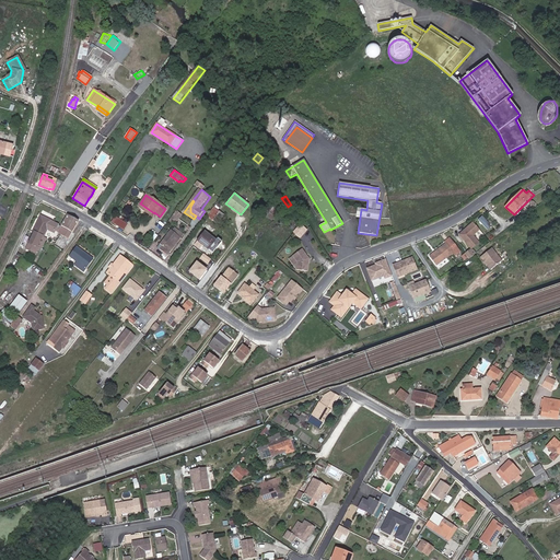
[(152,217),(154,213),(140,203),(138,207),(152,217)]
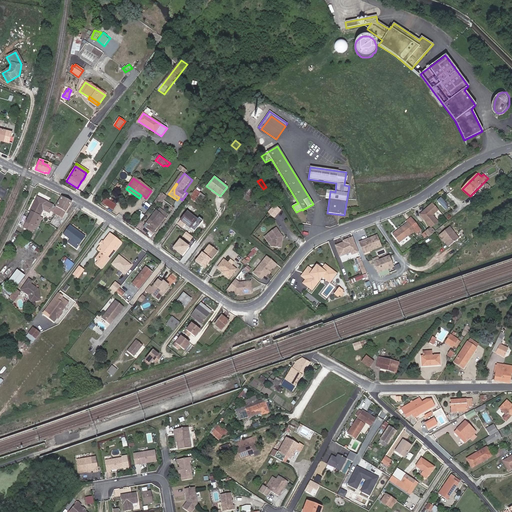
[(246,195),(254,202),(261,193),(253,186),(246,195)]
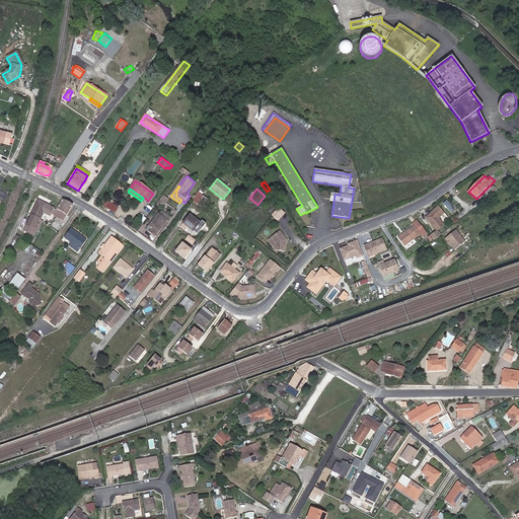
[(208,199),(198,192),(193,200),(202,207),(208,199)]
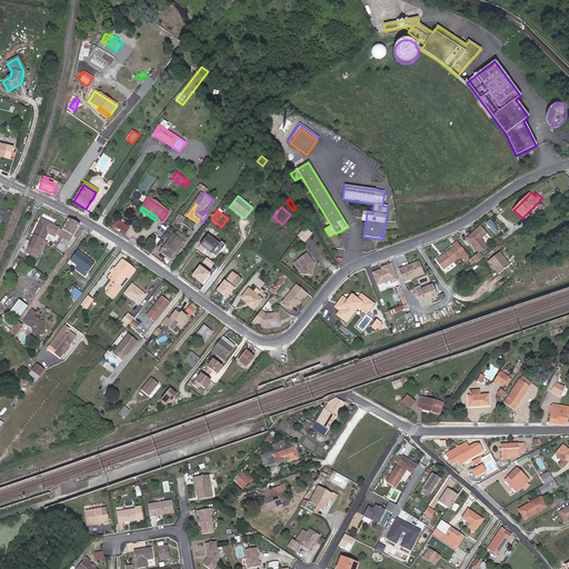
[(121,218),(119,221),(131,229),(133,226),(121,218)]
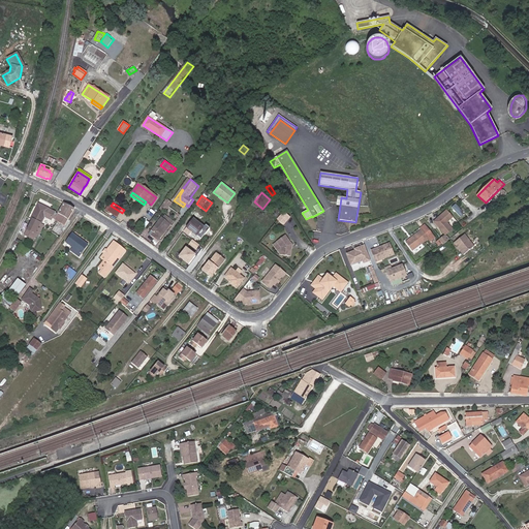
[(74,209),(63,204),(57,214),(67,221),(74,209)]
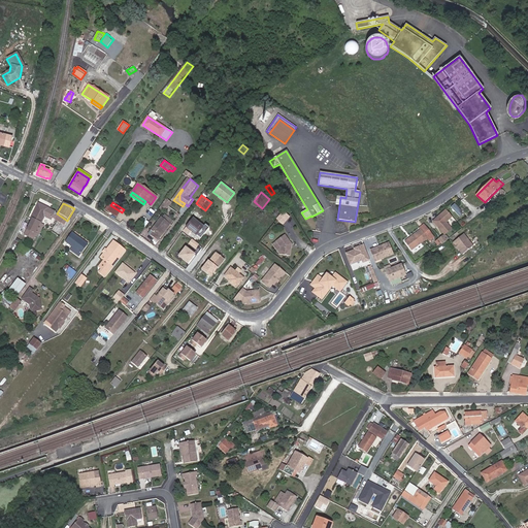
[(464,213),(457,203),(453,206),(460,217),(464,213)]
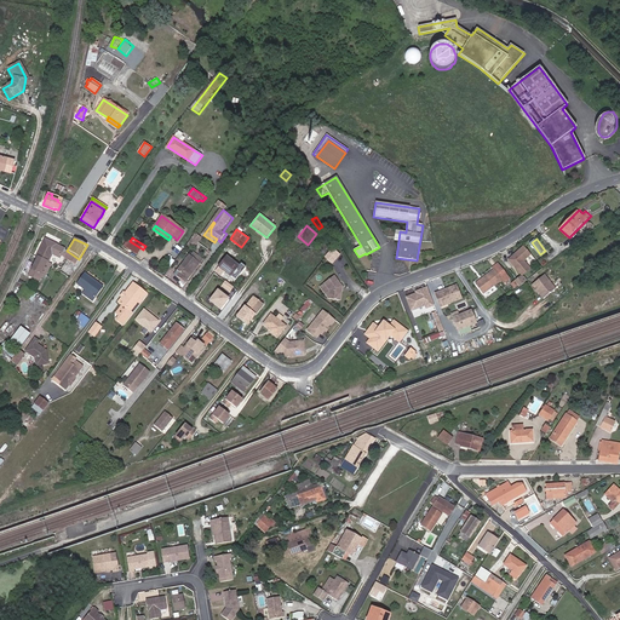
[(59,259),(64,250),(45,240),(36,258),(28,277),(39,282),(41,277),(44,279),(49,269),(44,267),(46,263),(47,264),(51,256),(59,259)]
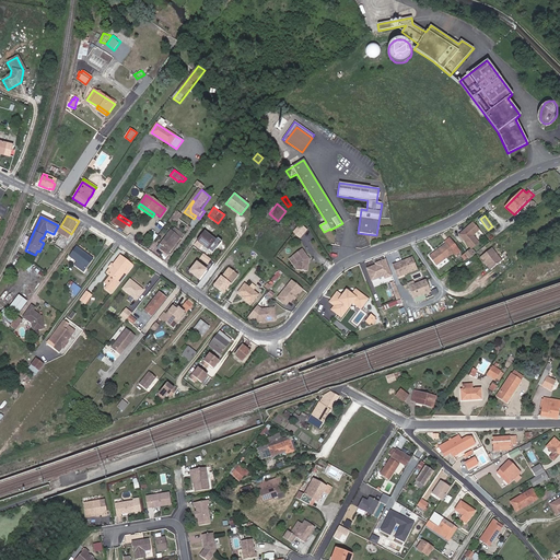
[(129,225),(117,218),(114,223),(126,231),(129,225)]
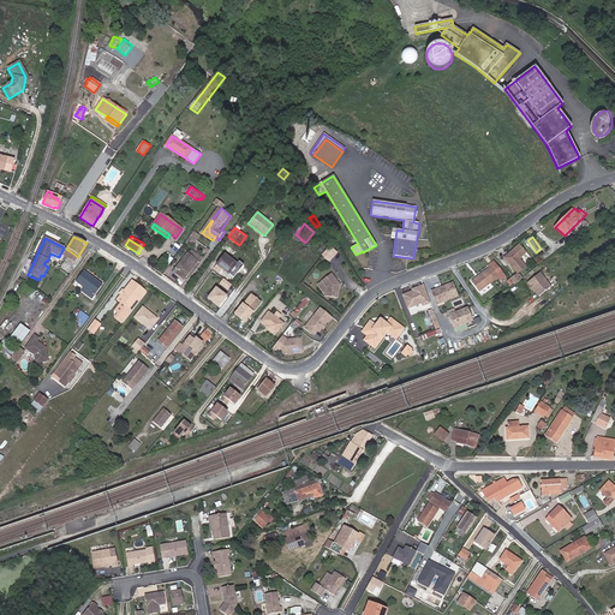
[(529,252),(523,244),(514,249),(514,251),(511,254),(511,252),(506,255),(518,272),(526,266),(520,257),(529,252)]
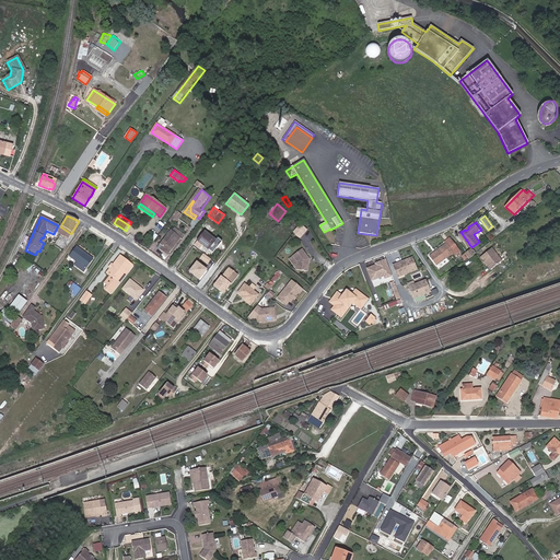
[(300,235),(306,228),(301,223),(294,230),(300,235)]
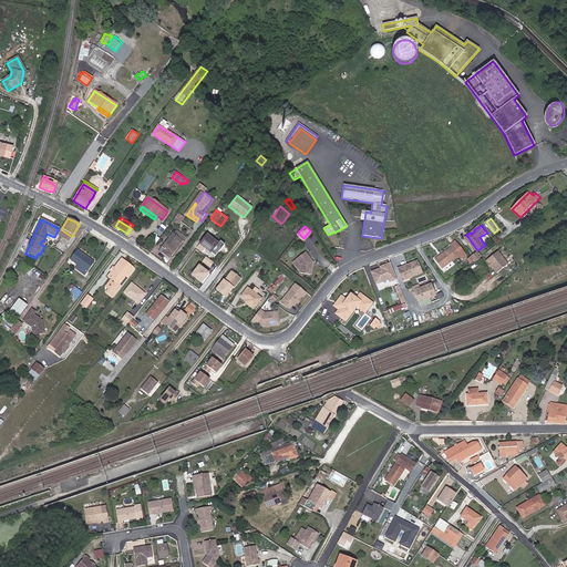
[(72,237),(61,229),(58,236),(69,243),(72,237)]
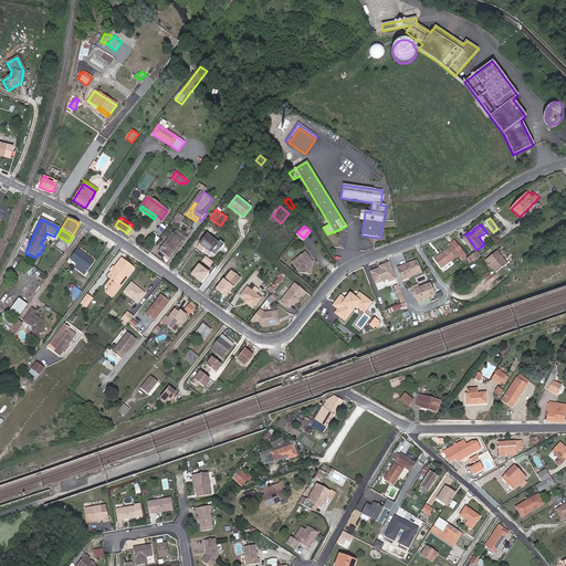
[(182,240),(186,236),(177,229),(174,233),(182,240)]
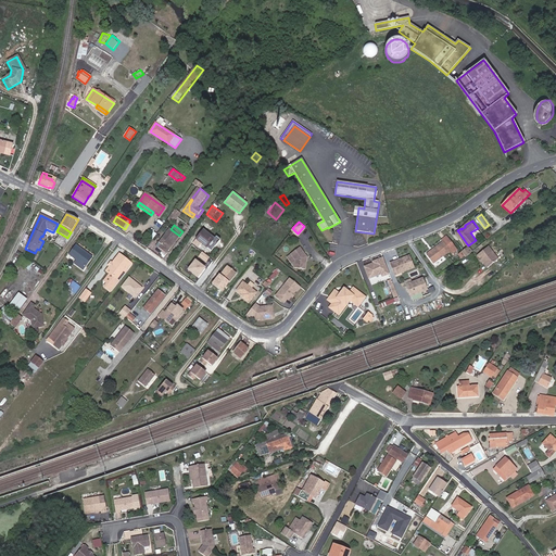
[(166,253),(179,236),(171,229),(169,228),(164,236),(165,237),(163,238),(162,237),(159,242),(161,244),(159,248),(166,253)]
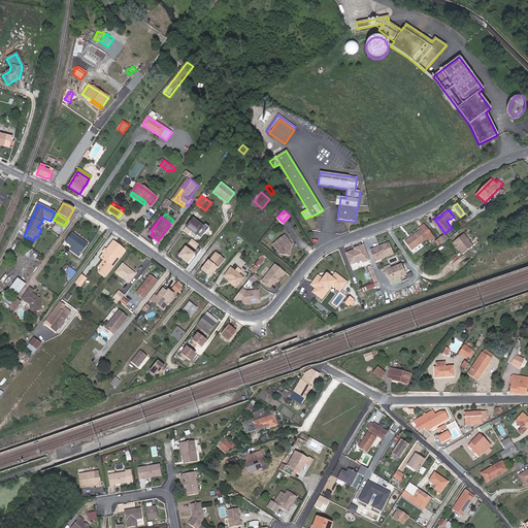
[(203,227),(192,219),(185,228),(186,228),(184,231),(188,235),(189,233),(191,232),(192,233),(198,238),(201,240),(211,228),(205,224),(203,227)]
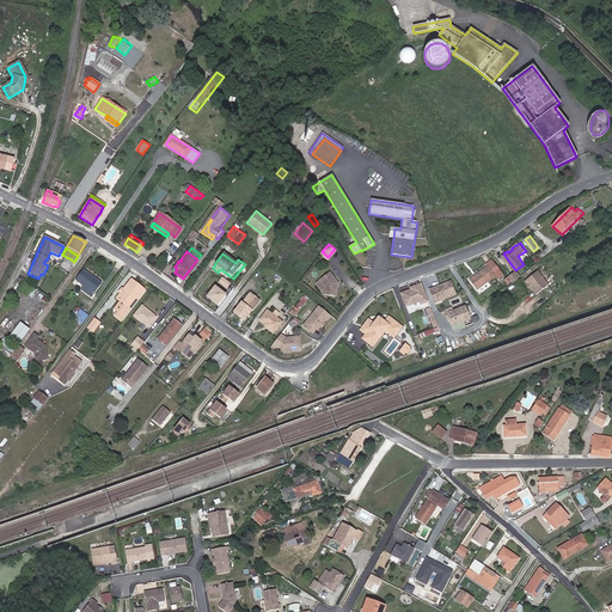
[(503,275),(491,259),(487,263),(488,265),(470,280),(477,288),(495,275),(497,280),(503,275)]
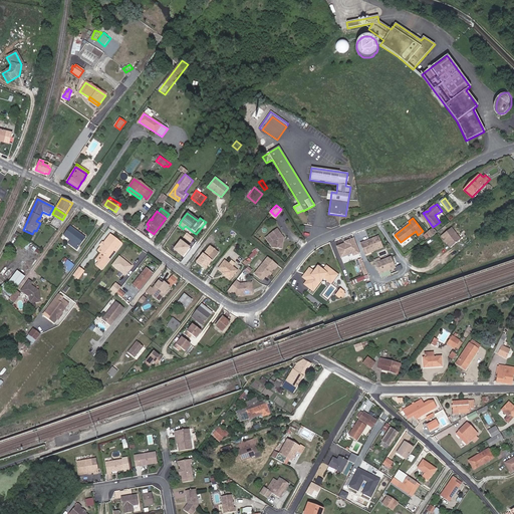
[(84,239),(70,228),(63,236),(70,241),(68,244),(76,250),(84,239)]
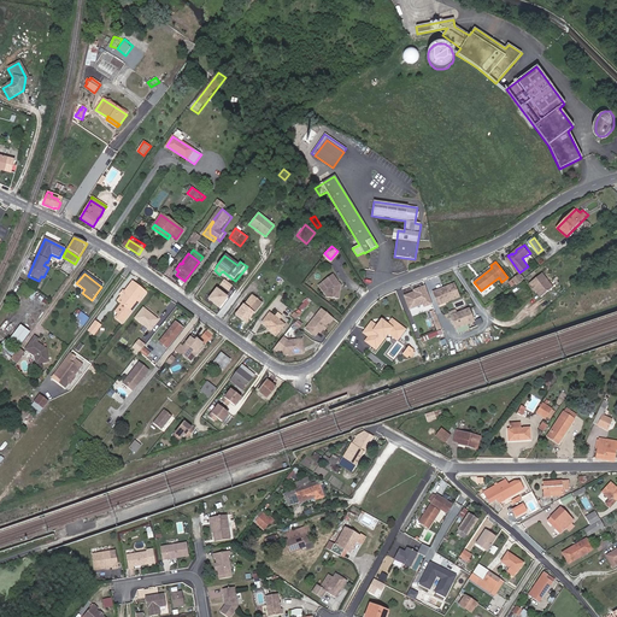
[(513,277),(518,283),(524,278),(521,275),(518,274),(513,277)]
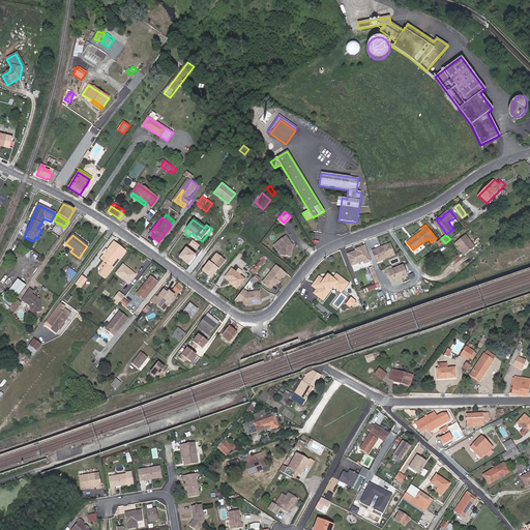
[(474,245),(465,235),(454,243),(458,246),(460,248),(462,251),(461,251),(464,255),(474,245)]
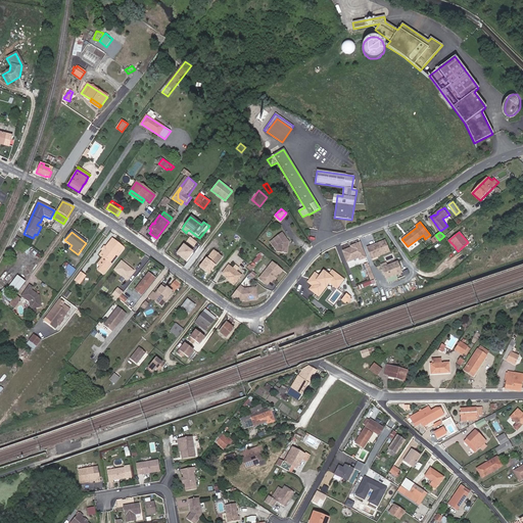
[(288,242),(281,233),(273,239),(277,244),(276,252),(286,253),(287,246),(286,245),(287,243),(288,242)]
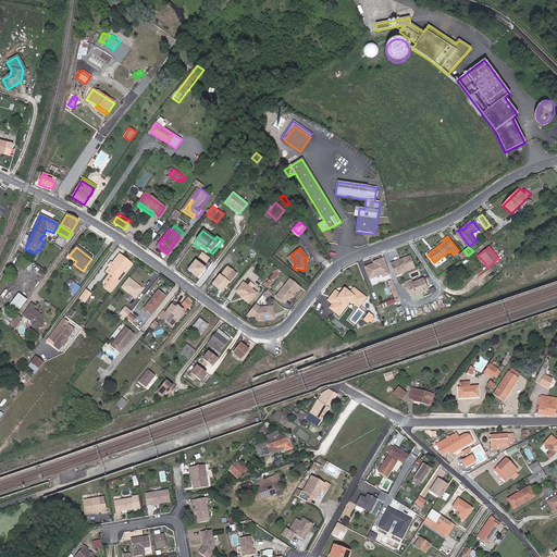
[(198,257),(206,262),(209,258),(201,252),(198,257)]
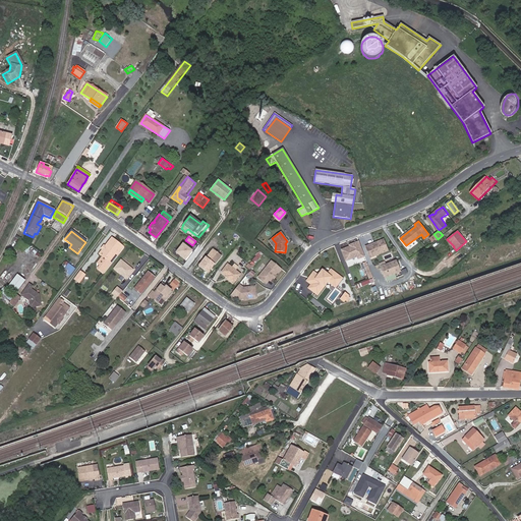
[(370,243),(364,246),(368,254),(374,252),(375,254),(389,248),(384,238),(373,242),(373,243),(371,245),(370,243)]
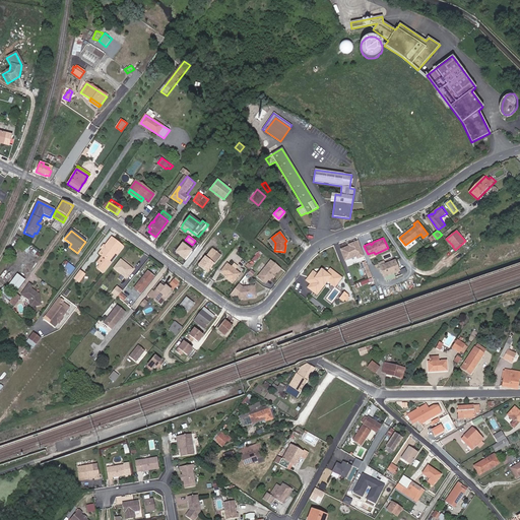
[(100,254),(101,255),(113,240),(111,239),(105,247),(106,248),(104,250),(103,250),(100,254)]
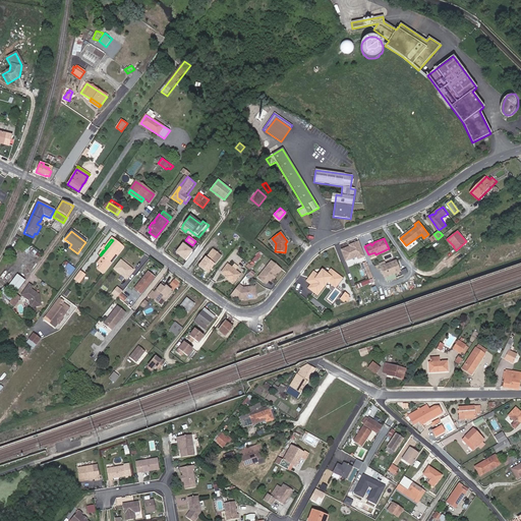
[(117,252),(119,254),(124,248),(113,240),(101,255),(102,256),(107,261),(109,262),(110,261),(117,252)]
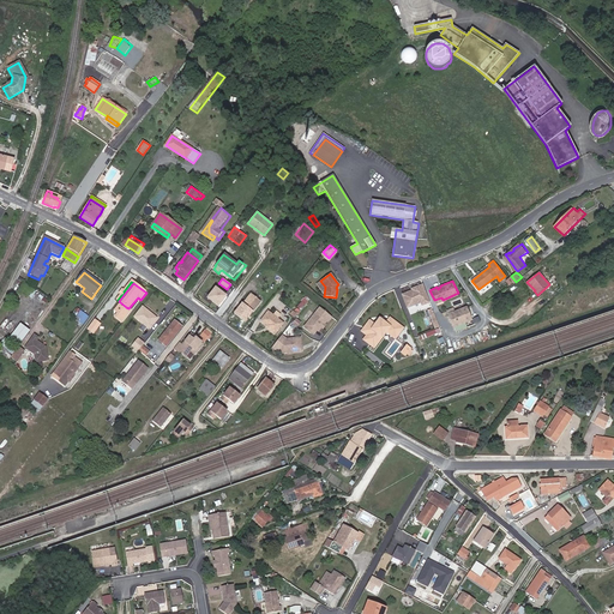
[(216,306),(224,295),(212,286),(203,298),(216,306)]
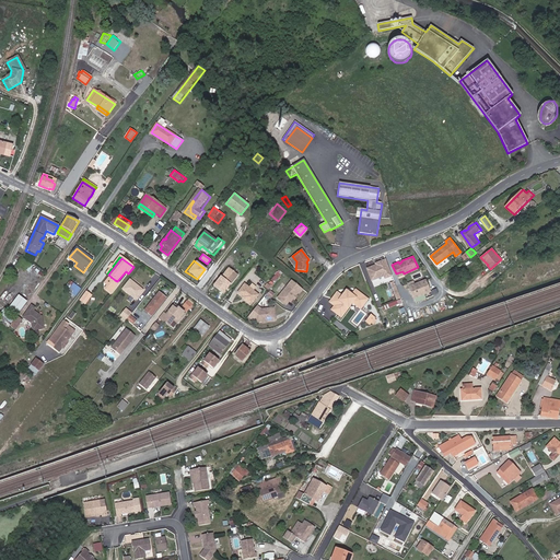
[(391,277),(384,260),(377,264),(378,265),(375,266),(374,265),(365,269),(371,282),(383,277),(385,279),(391,277)]
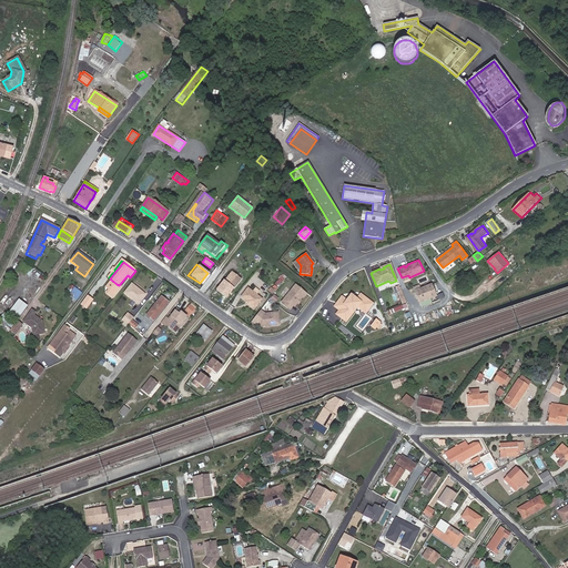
[(234,275),(232,273),(224,282),(233,288),(241,280),(237,277),(239,275),(236,274),(234,275)]
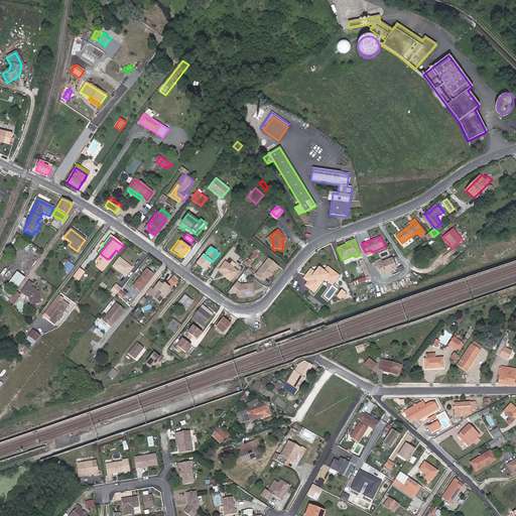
[(101,254),(96,261),(99,263),(101,264),(106,258),(101,254)]
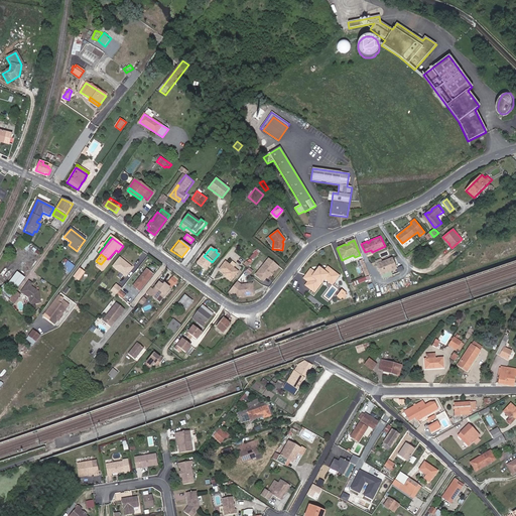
[(377,263),(381,274),(398,266),(393,256),(377,263)]
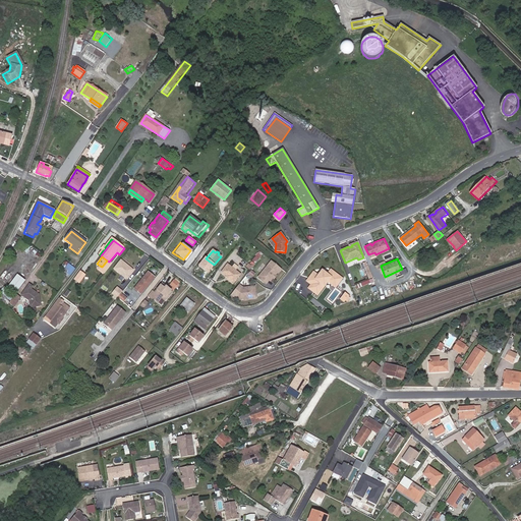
[(277,272),(280,268),(269,259),(255,276),(264,283),(267,279),(268,280),(270,277),(273,274),(275,271),(277,272)]
